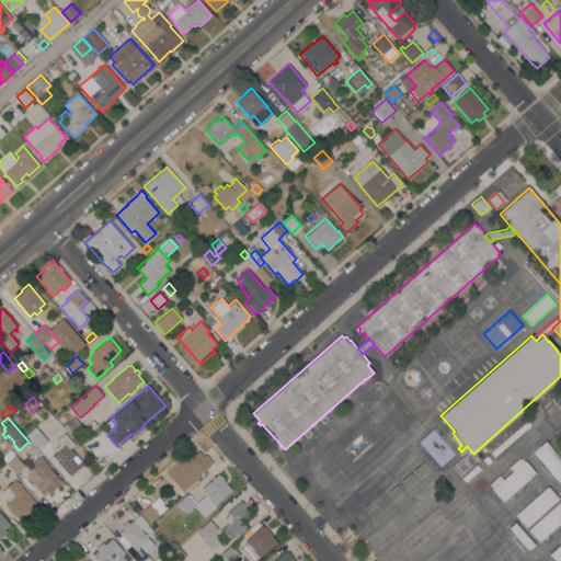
[(73,418),(83,427),(73,436),(64,426),(73,418)]
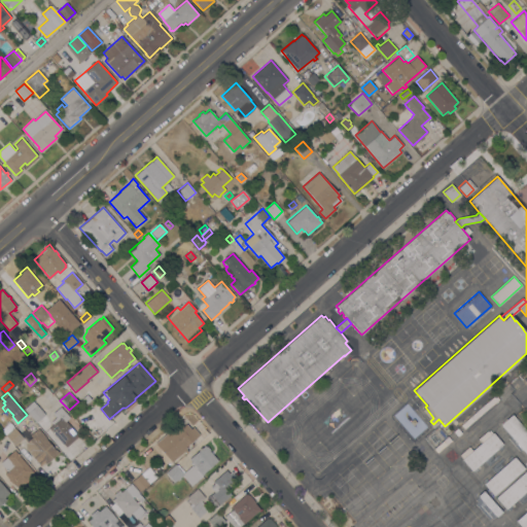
[(92,399),(86,403),(82,398),(86,394),(92,399)]
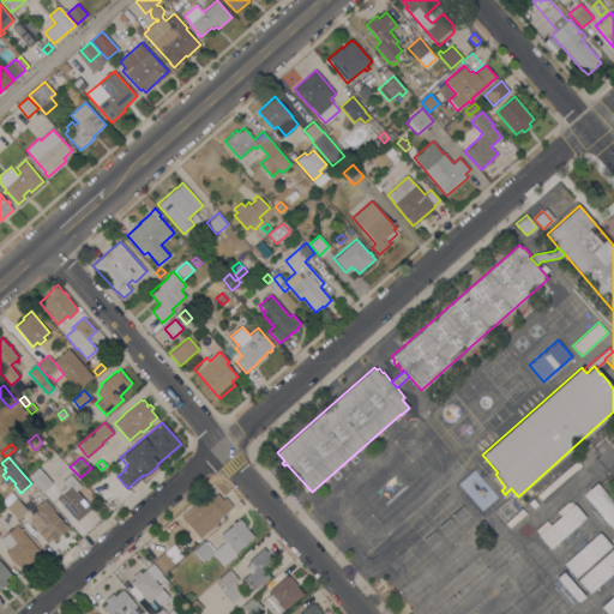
[(42,492),(28,476),(38,467),(53,483),(42,492)]
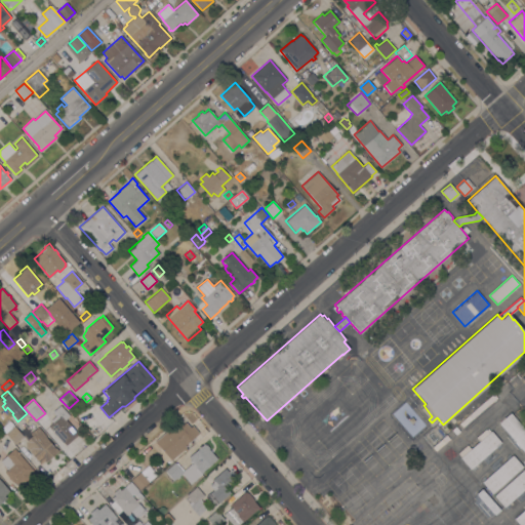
[(70,416),(66,419),(76,432),(75,432),(78,435),(66,445),(64,442),(63,443),(48,427),(52,423),(50,420),(55,415),(52,412),(61,405),(70,416)]
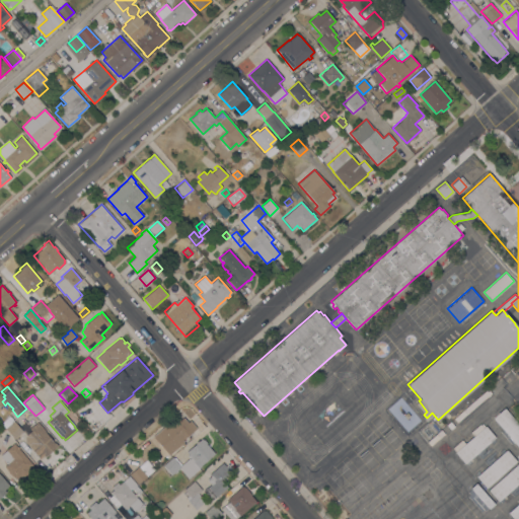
[(518,425),(518,446),(493,418),(505,409),(513,418),(518,425)]
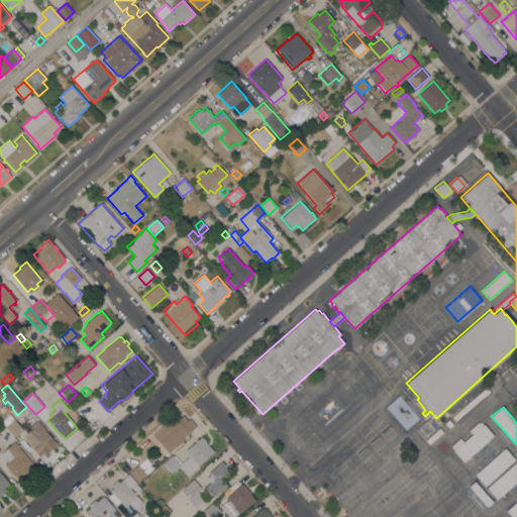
[(182,438),(183,440),(169,453),(152,435),(173,417),(176,421),(183,416),(187,421),(189,419),(196,426),(182,438)]
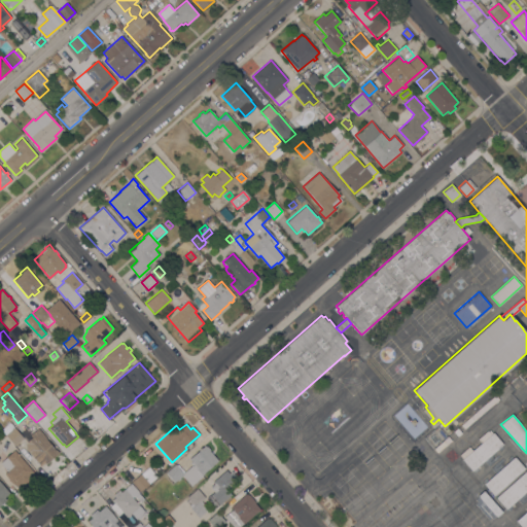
[(24,438),(14,446),(3,432),(6,428),(9,431),(13,427),(24,438)]
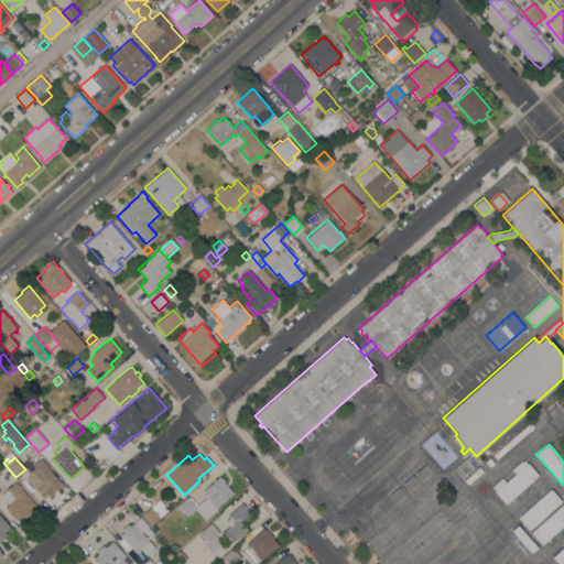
[(49,497),(47,495),(43,498),(28,480),(28,474),(34,468),(32,466),(41,458),(50,469),(49,469),(60,483),(60,481),(63,485),(49,497)]
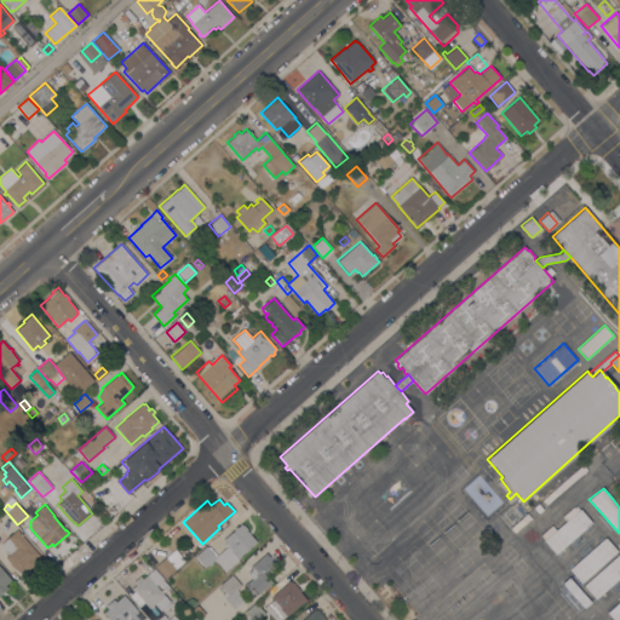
[(592,523),(555,555),(544,540),(545,539),(540,534),(551,526),(556,530),(566,521),(562,516),(573,507),(578,511),(580,509),(592,523)]
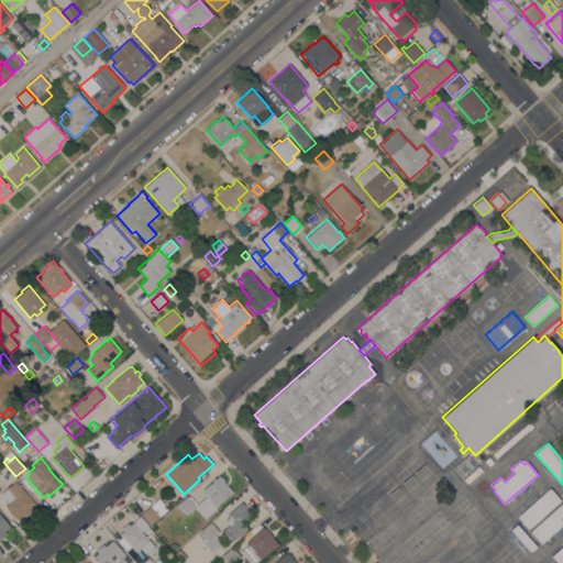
[(216,507),(217,508),(205,519),(195,508),(192,510),(194,511),(190,514),(189,512),(186,516),(177,505),(187,496),(196,506),(206,497),(203,495),(205,494),(202,490),(219,476),(220,477),(221,476),(224,481),(223,482),(233,492),(216,507)]
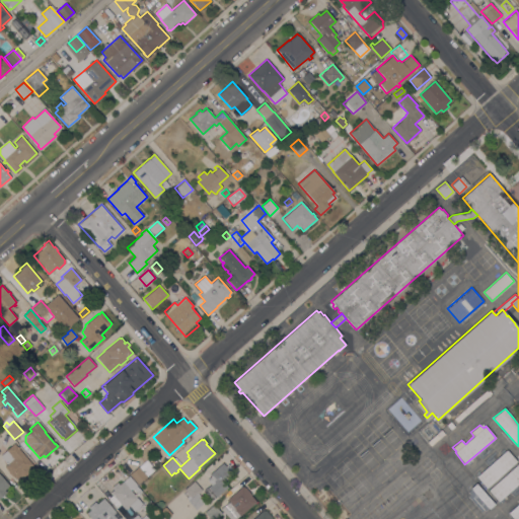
[(32,464),(28,468),(30,471),(21,478),(19,476),(15,479),(11,474),(10,474),(9,472),(4,466),(7,464),(0,455),(14,443),(32,464)]
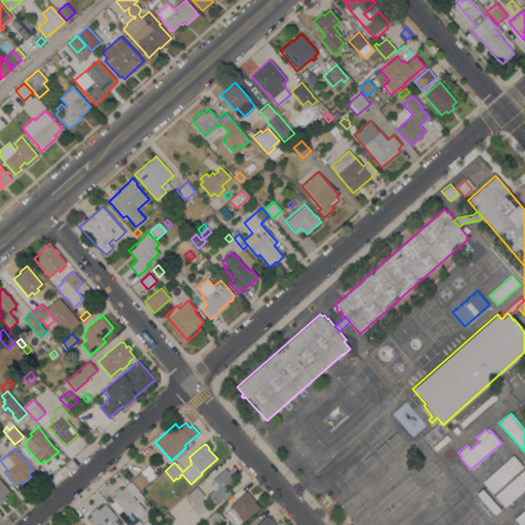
[(492,493),(482,482),(513,455),(523,467),(492,493)]
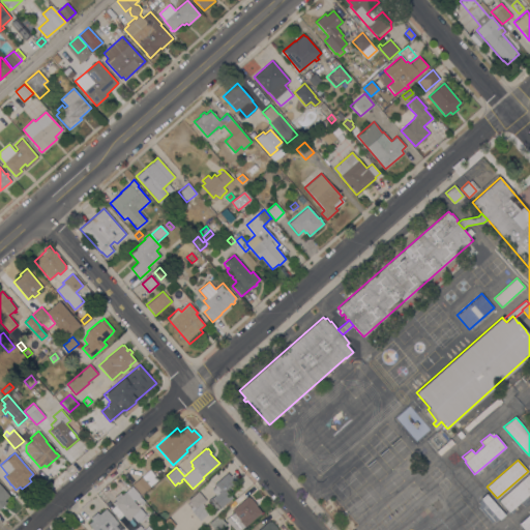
[(142,476),(149,470),(157,479),(150,486),(142,476)]
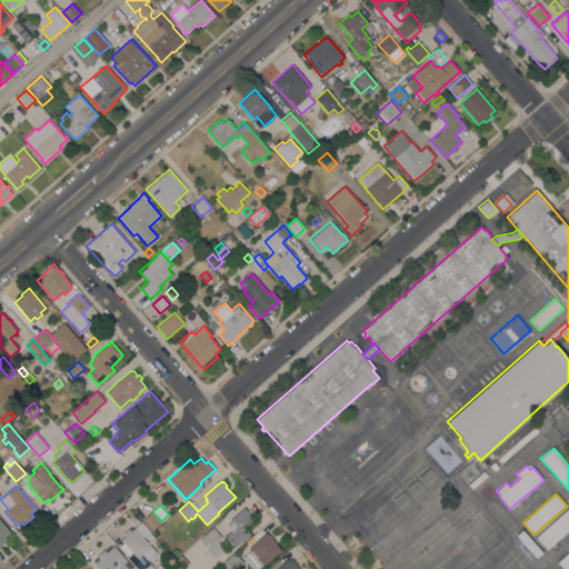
[(245,508),(248,511),(250,509),(257,517),(255,518),(256,520),(246,529),(250,533),(232,550),(222,539),(231,531),(227,527),(231,522),(230,520),(245,508)]
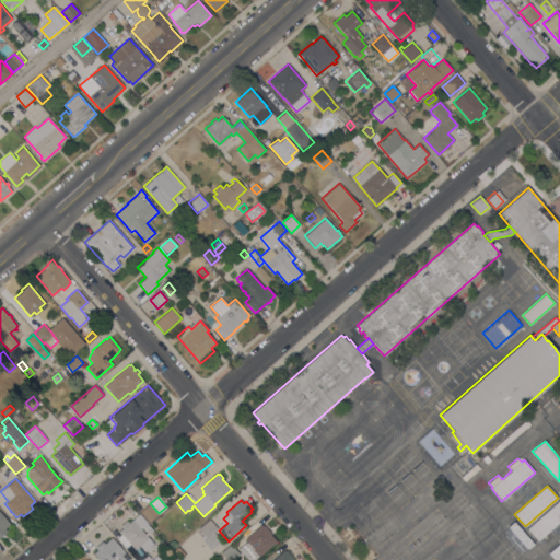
[(559,500),(559,501),(559,521),(537,541),(527,529),(559,500)]
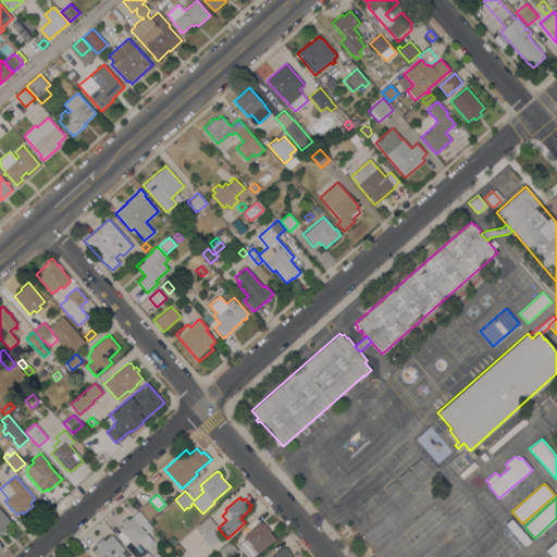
[(148,519),(138,509),(149,500),(158,510),(148,519)]
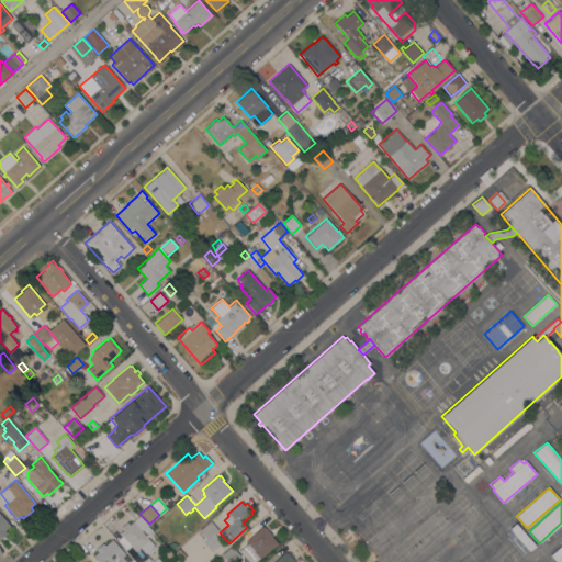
[(0,514),(10,526),(4,530),(7,532),(0,539),(0,514)]
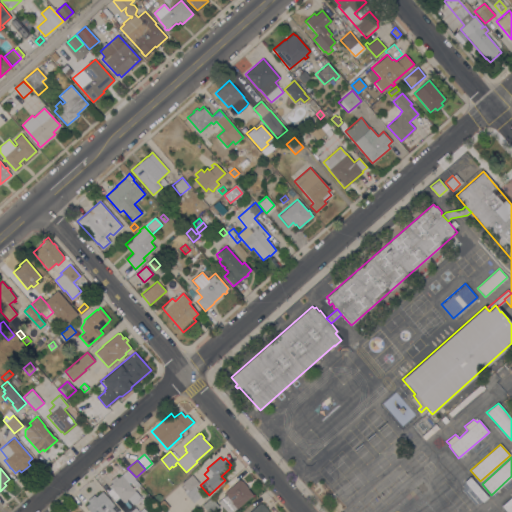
[(134,479),(139,485),(136,488),(130,482),(129,484),(129,485),(130,484),(131,485),(130,486),(132,488),(134,487),(135,488),(134,489),(142,498),(134,505),(133,504),(132,505),(127,499),(126,500),(127,501),(124,503),(124,502),(123,502),(119,498),(115,502),(106,492),(111,488),(109,486),(112,483),(110,480),(115,475),(118,478),(126,470),(127,469),(135,478),(134,479)]
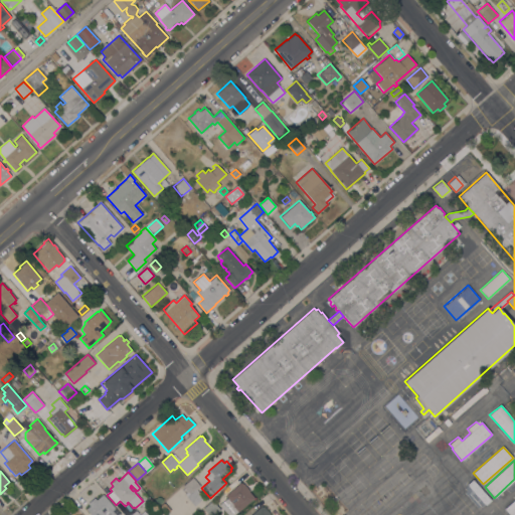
[(200,487),(196,490),(203,498),(194,506),(186,497),(186,496),(182,491),(184,488),(182,486),(193,477),(200,487)]
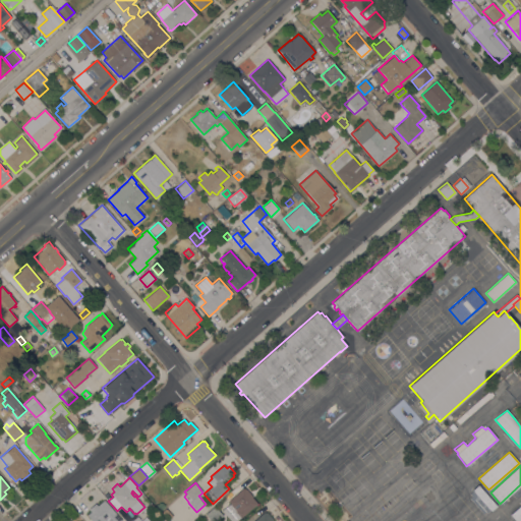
[(497,506),(490,511),(472,490),(478,485),(497,506)]
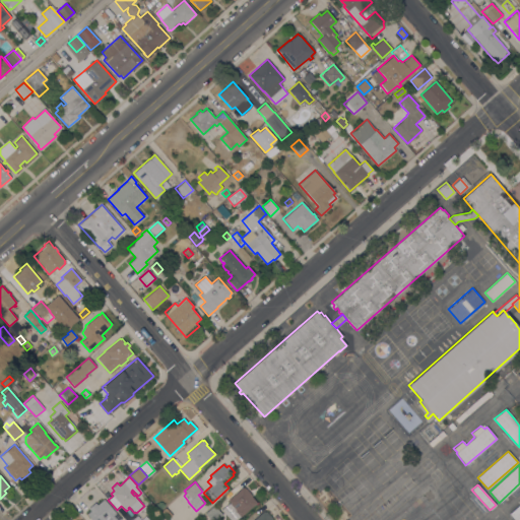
[(240,517),(236,519),(230,519),(221,510),(230,503),(228,501),(243,486),(245,489),(245,488),(252,495),(251,496),(257,503),(240,517)]
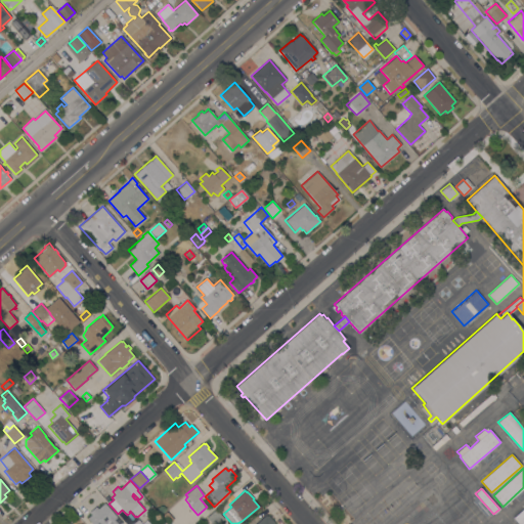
[(122,523),(93,523),(88,518),(91,515),(90,513),(96,507),(98,509),(104,504),(122,523)]
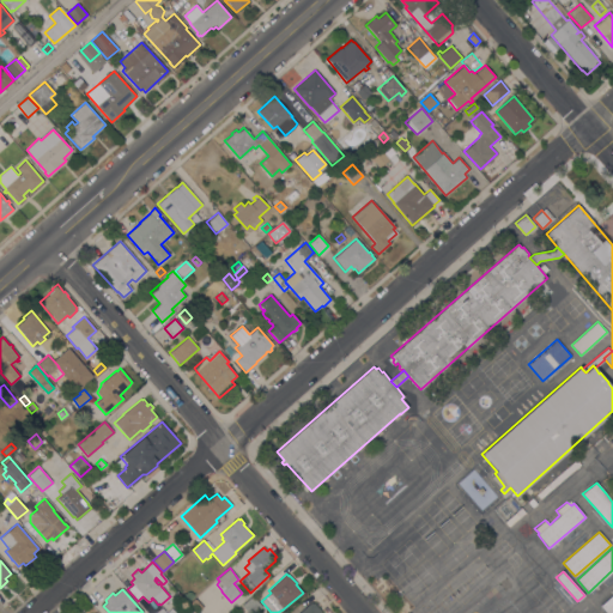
[(612,594),(612,612),(606,612),(600,606),(612,594)]
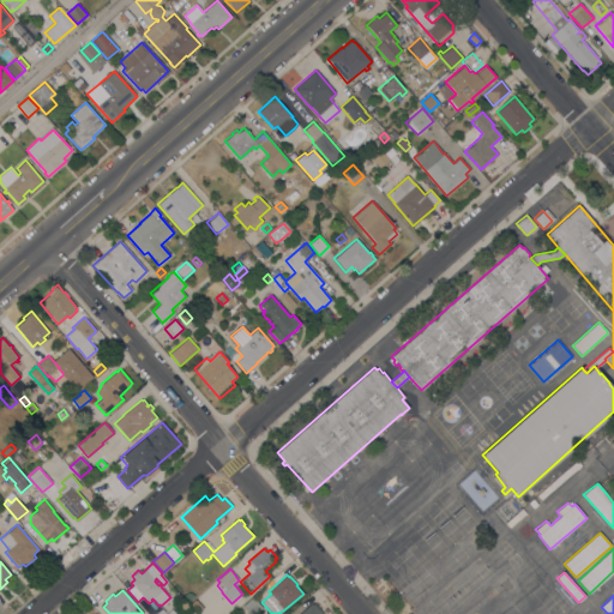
[(248,613),(242,607),(253,597),(263,608),(256,613),(248,613)]
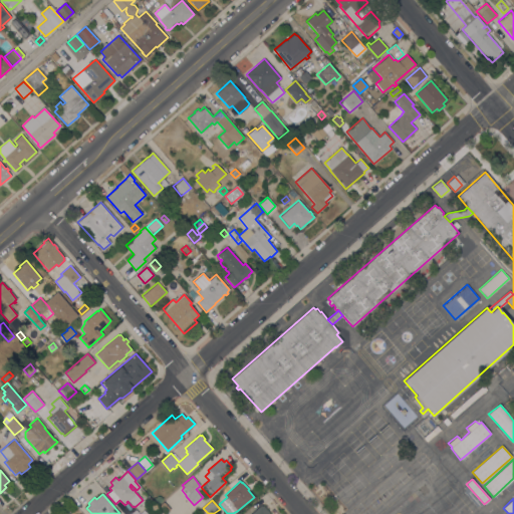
[(159,506),(163,502),(170,509),(166,513),(159,506)]
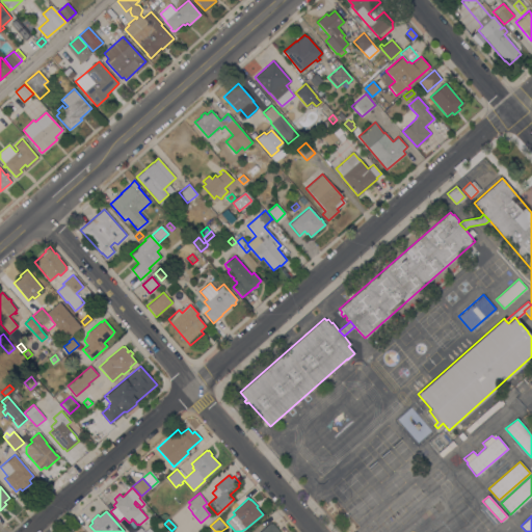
[(259,531),(270,523),(271,524),(271,523),(278,531),(259,531)]
